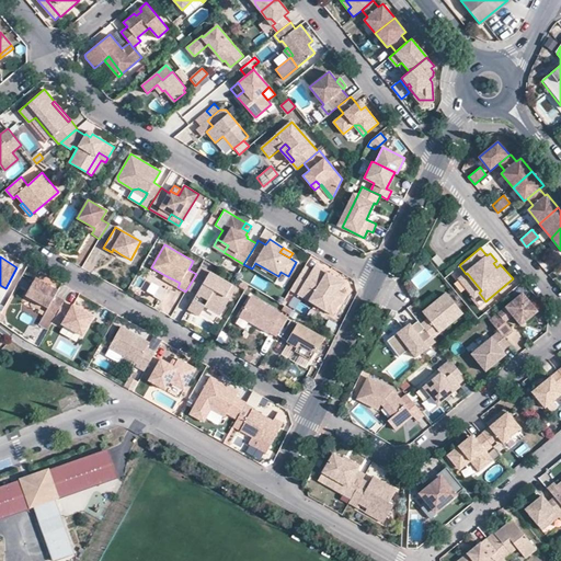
[(278,276),(255,263),(252,268),(275,283),(278,276)]
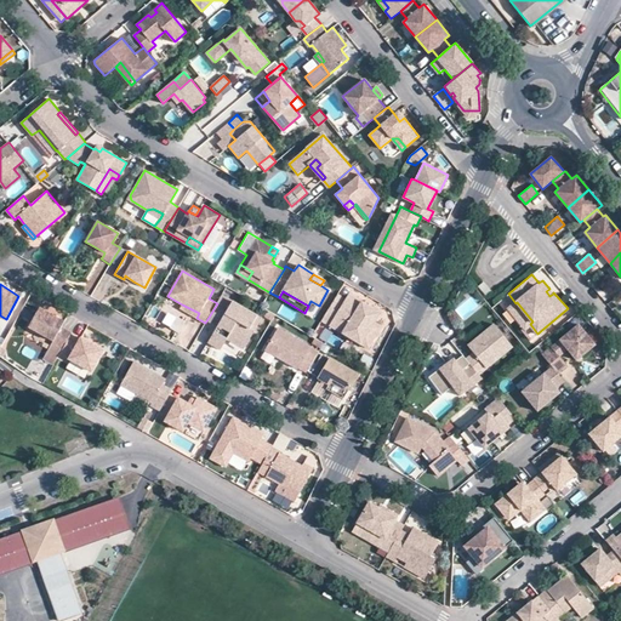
[(221,295),(217,303),(208,319),(218,325),(217,326),(221,329),(218,334),(215,331),(208,343),(220,351),(227,339),(244,349),(261,319),(221,295)]
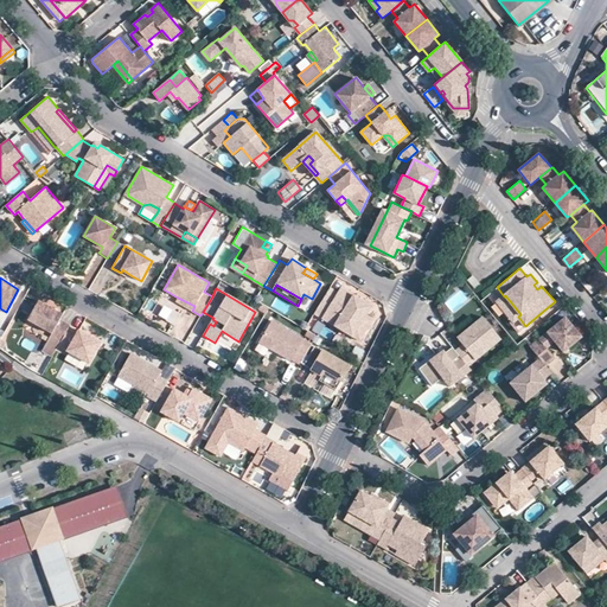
[(330,288),(314,314),(352,337),(365,315),(371,306),(340,288),(337,293),(330,288)]
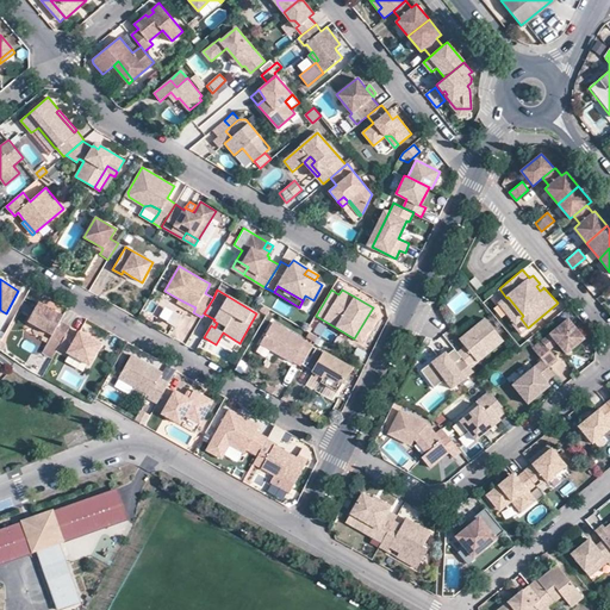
[(508,297),(506,298),(500,303),(516,322),(521,318),(523,316),(508,297)]
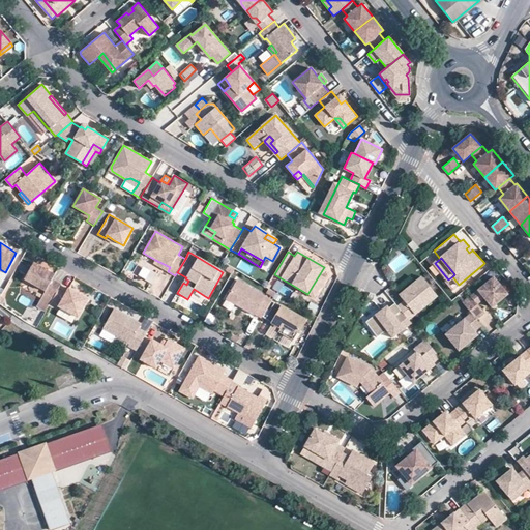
[(153,263),(168,271),(170,267),(155,260),(153,263)]
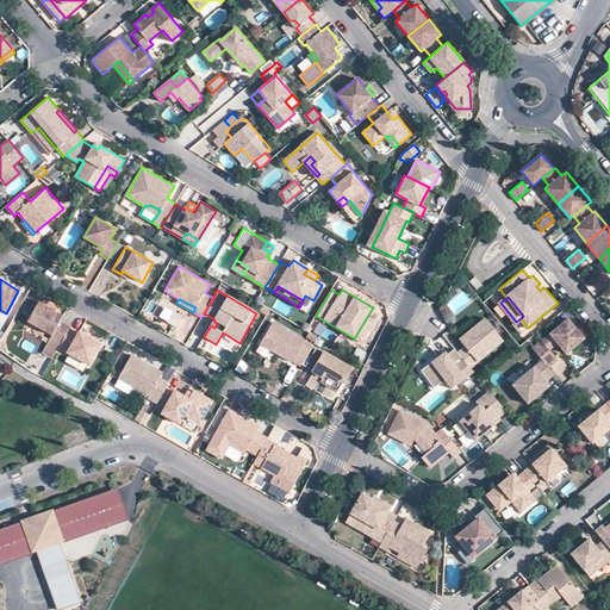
[(48,310),(49,307),(39,302),(29,321),(53,335),(51,336),(62,342),(70,328),(70,327),(62,322),(64,316),(54,310),(53,312),(48,310)]
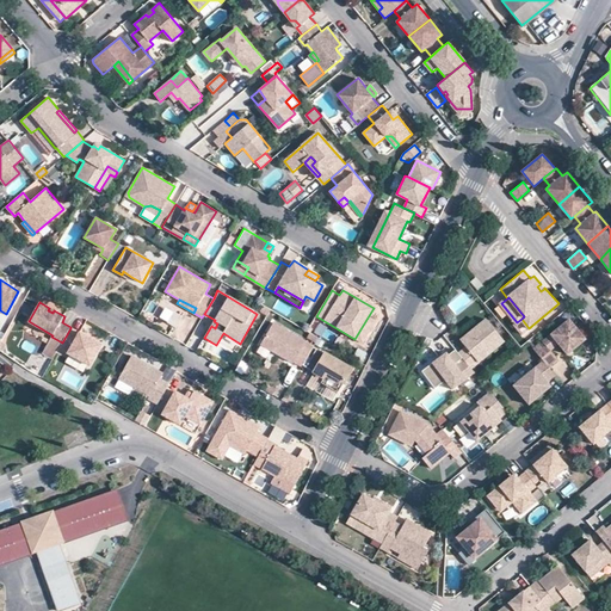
[(166,308),(159,319),(176,329),(183,319),(166,308)]
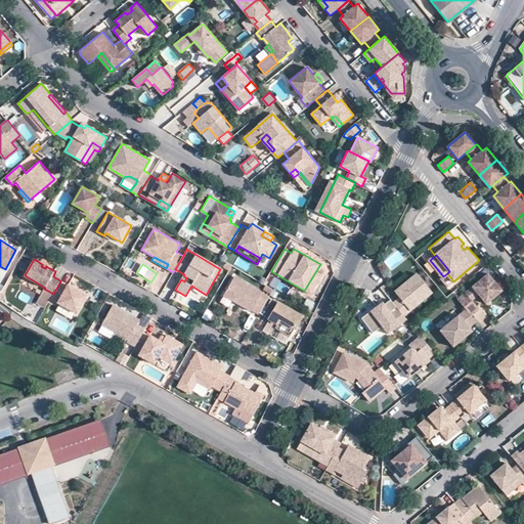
[(393,302),(396,306),(404,315),(433,292),(417,272),(395,291),(400,297),(393,302)]
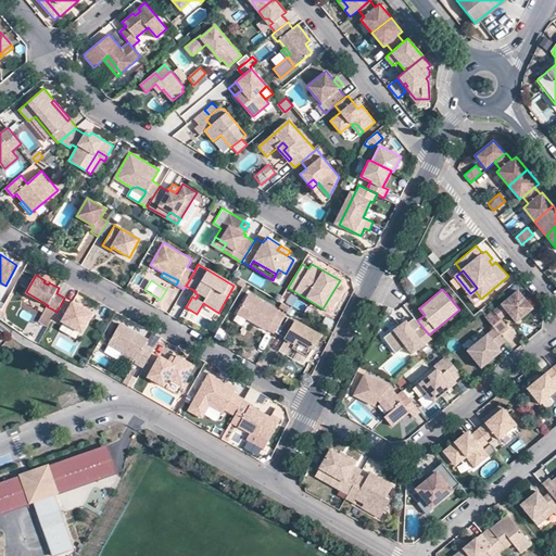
[(468,295),(476,303),(481,299),(475,290),(470,293),(468,295)]
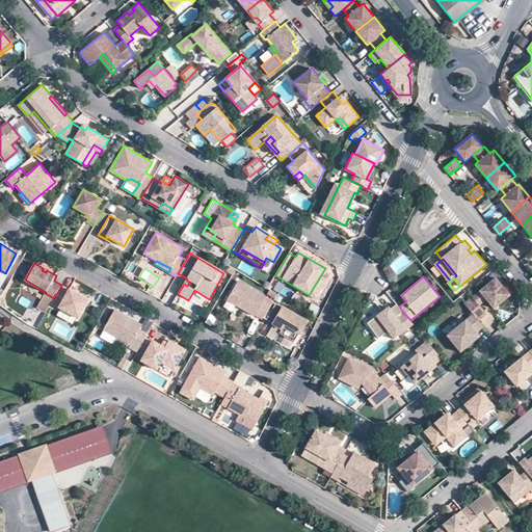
[(480,290),(486,298),(494,308),(510,294),(496,277),(480,290)]
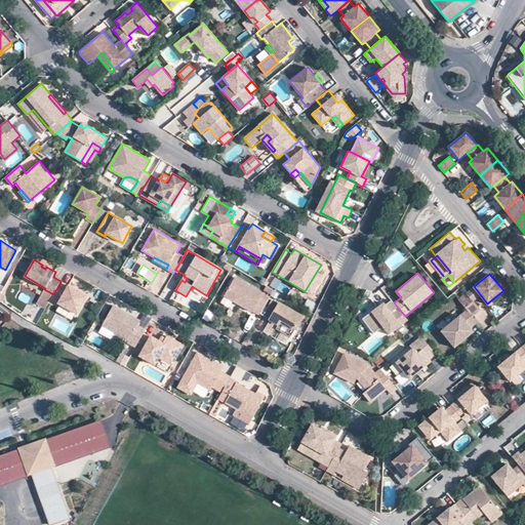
[(269,297),(235,278),(225,295),(237,303),(236,304),(251,313),(252,312),(258,315),(269,297)]
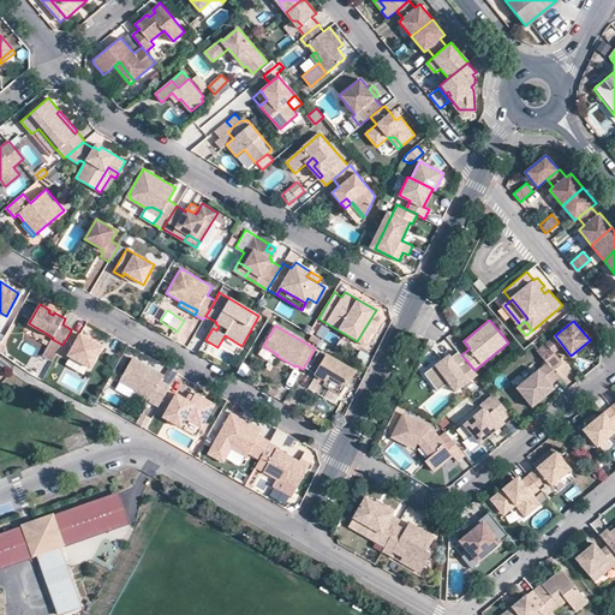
[(71,330),(63,345),(60,350),(65,352),(90,368),(102,346),(81,334),(79,335),(71,330)]
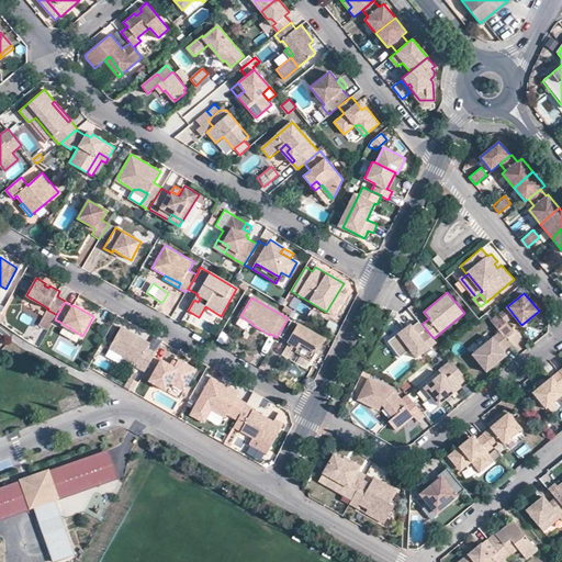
[(163,313),(171,317),(176,311),(167,305),(163,313)]
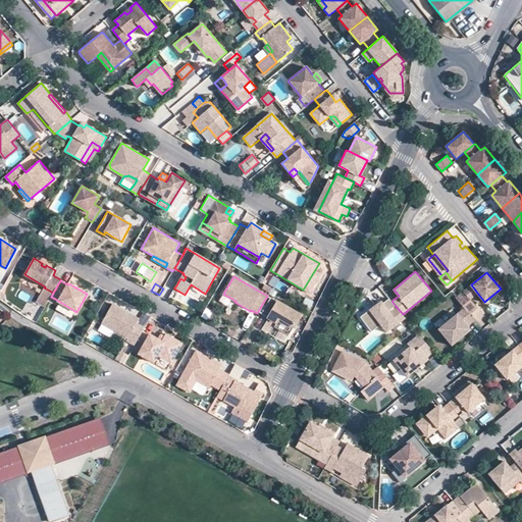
[(470,299),(477,293),(471,284),(464,291),(470,299)]
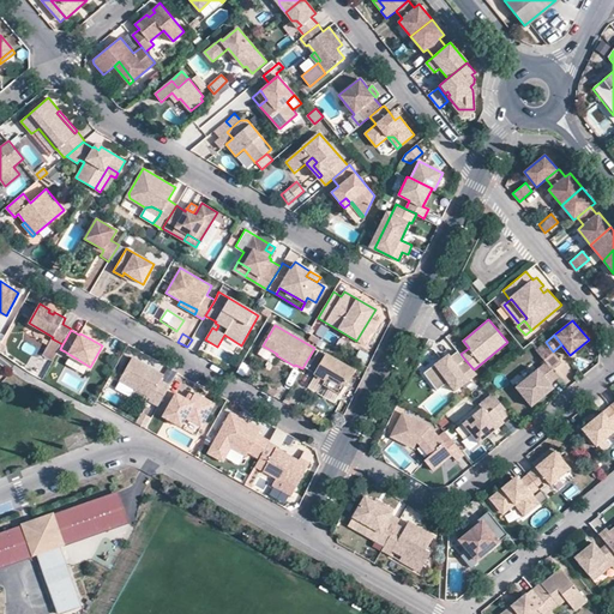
[(43,354),(54,360),(58,354),(62,344),(52,338),(43,354)]
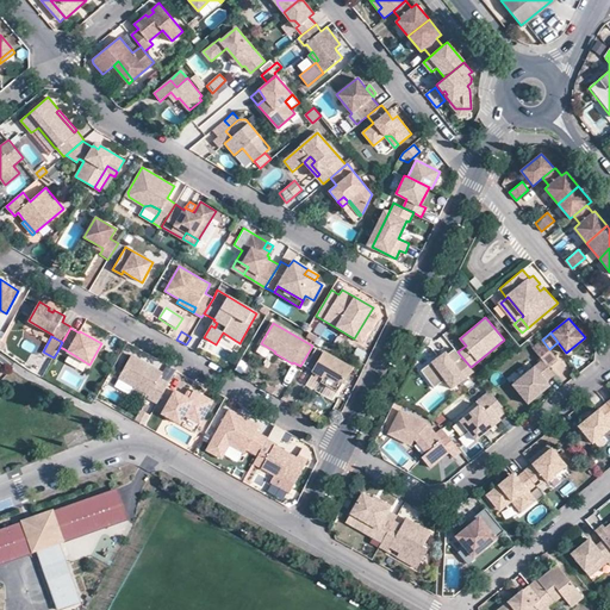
[(542,359),(549,367),(558,359),(549,349),(542,340),(533,347),(542,359)]
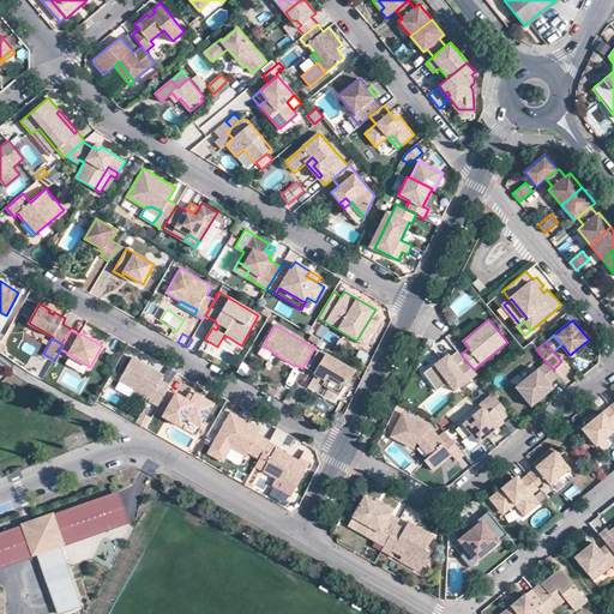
[(339,395),(354,371),(318,350),(307,368),(325,379),(323,385),(339,395)]
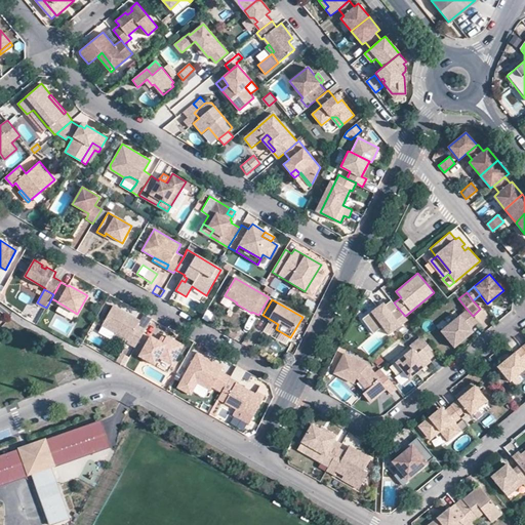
[(405,316),(397,307),(391,312),(385,304),(380,308),(378,306),(371,312),(389,333),(408,319),(405,316)]
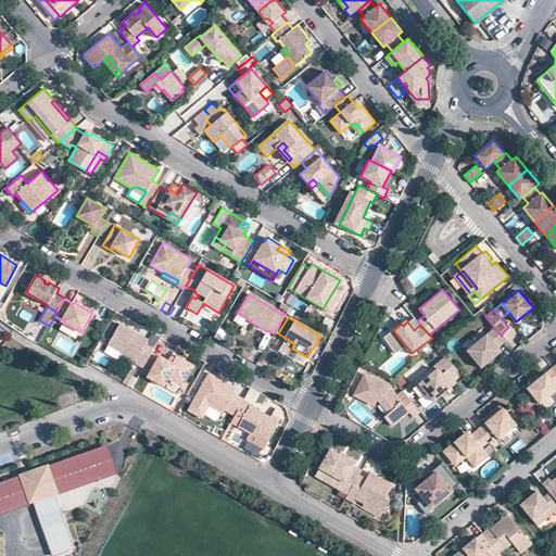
[(135,335),(136,332),(121,323),(109,344),(136,359),(135,363),(143,367),(154,349),(146,344),(149,339),(141,335),(139,337),(135,335)]
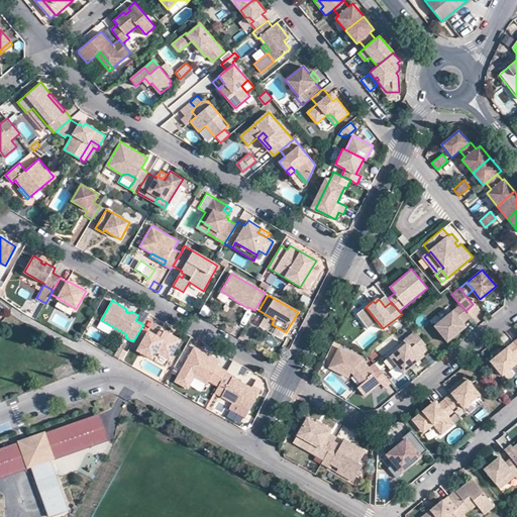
[(453,332),(464,323),(463,322),(470,317),(466,311),(459,304),(434,325),(447,341),(455,335),(453,332)]
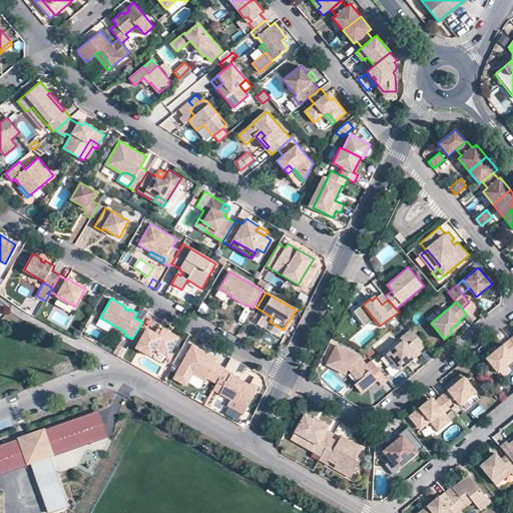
[(142,322),(148,310),(141,306),(137,313),(134,318),(142,322)]
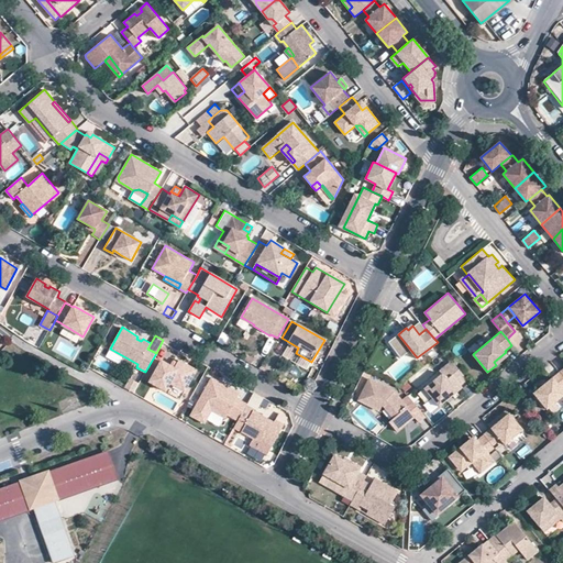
[(508,355),(506,352),(494,362),(496,365),(508,355)]
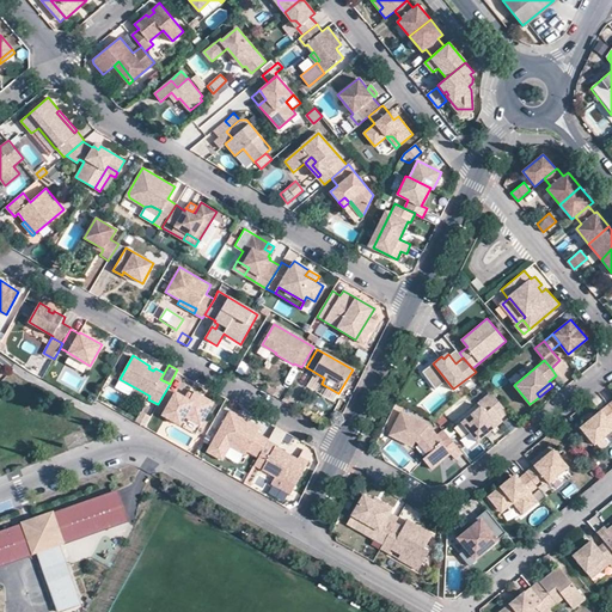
[(189,401),(185,399),(175,393),(161,416),(179,427),(184,418),(200,428),(214,402),(195,391),(194,392),(189,401)]
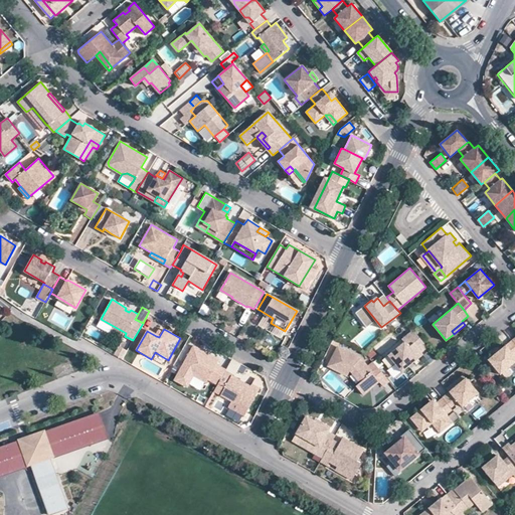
[(412,360),(413,361),(423,354),(421,352),(427,347),(413,329),(402,338),(404,341),(382,359),(389,367),(395,363),(402,371),(410,365),(408,363),(412,360)]
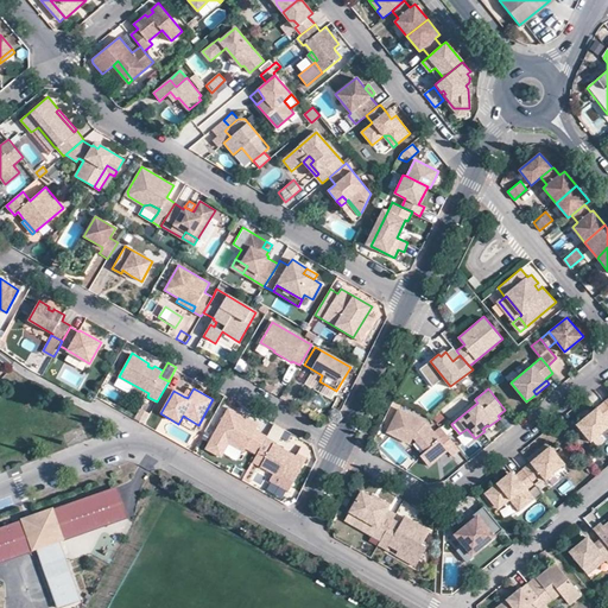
[(607,419),(607,404),(606,400),(590,413),(583,418),(577,424),(590,442),(607,426),(607,419),(607,420),(607,419)]
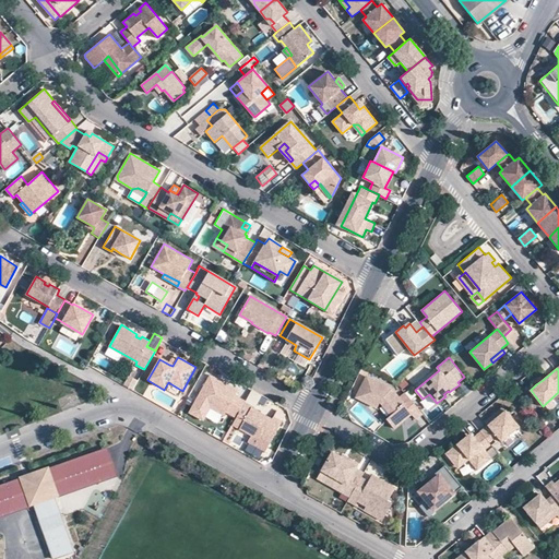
[(227,409),(238,415),(246,401),(236,395),(238,390),(211,375),(189,413),(203,420),(211,407),(224,415),(227,409)]
